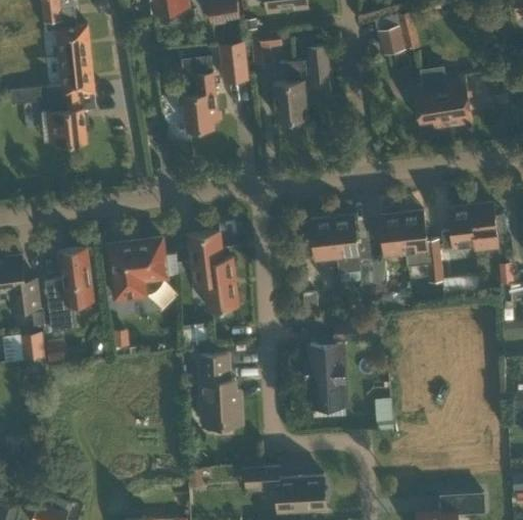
[(43,0),(46,32),(56,31),(61,85),(47,87),(48,101),(49,112),(54,111),(57,142),(57,144),(87,141),(85,126),(84,110),(96,108),(95,93),(88,26),(77,27),(74,0),(43,0)]
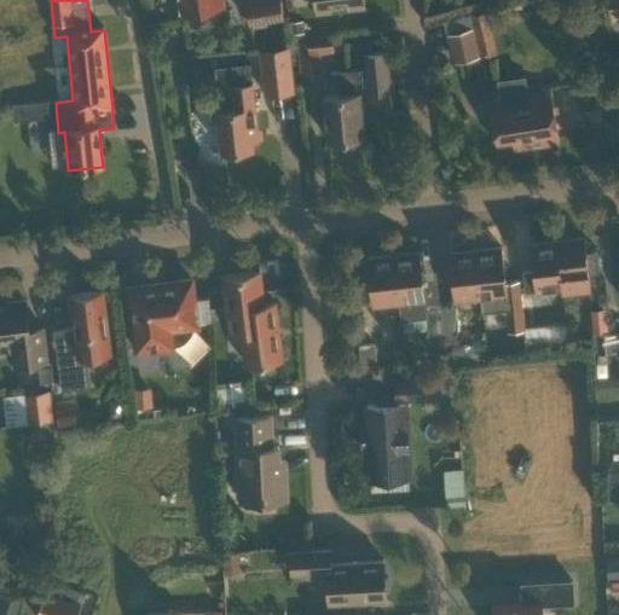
[(178,0),(180,15),(224,7),(223,0),(178,0)]
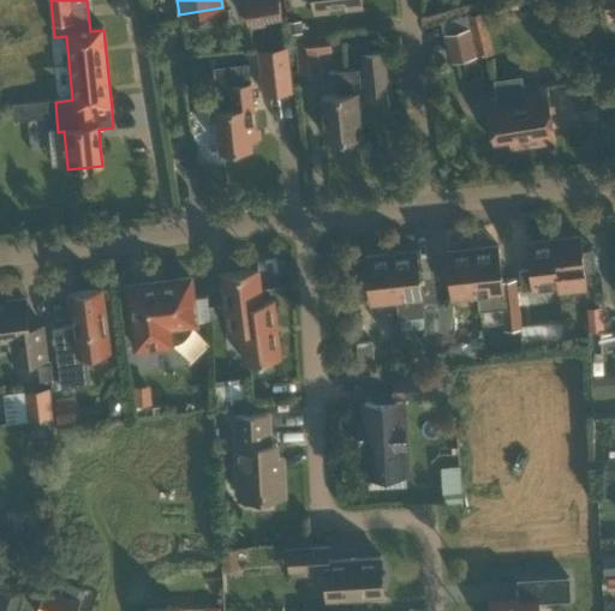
[(248,27),(281,21),(278,0),(256,0),(244,3),(248,27)]
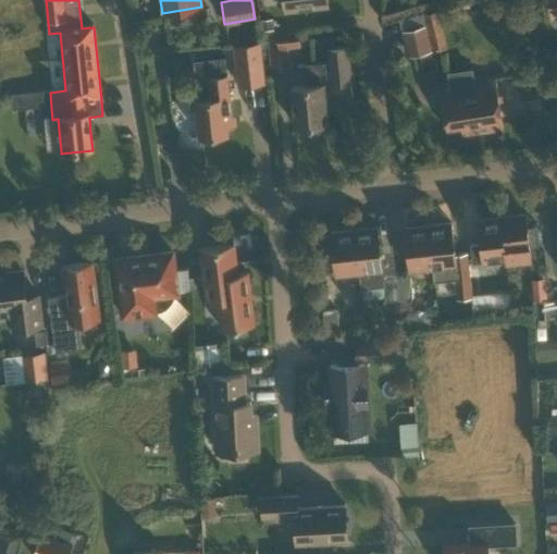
[(283,0),(285,13),(327,8),(325,0),(283,0)]
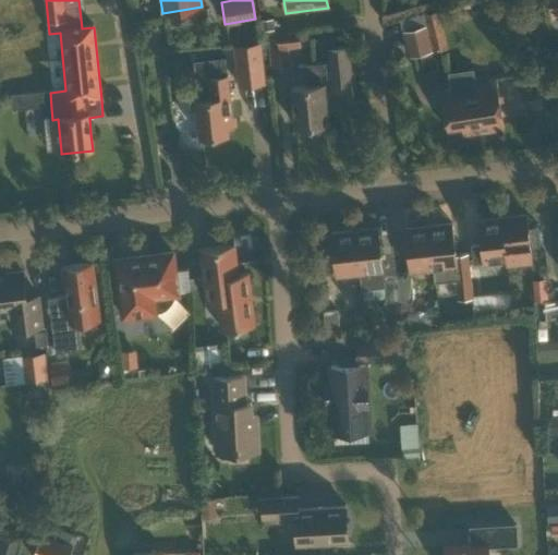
[(274,20),(259,22),(261,33),(275,32),(274,20)]
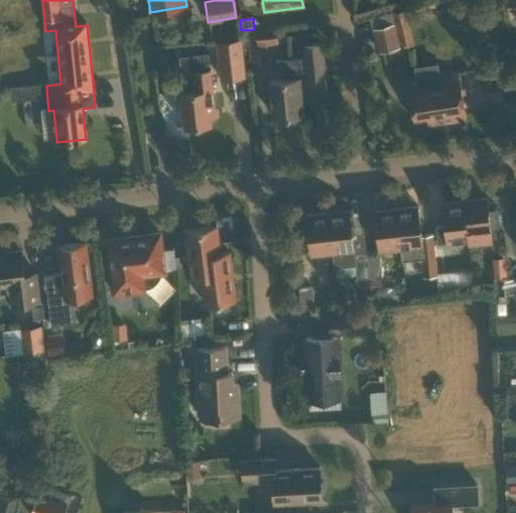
[(376,30),(381,53),(401,48),(395,25),(376,30)]
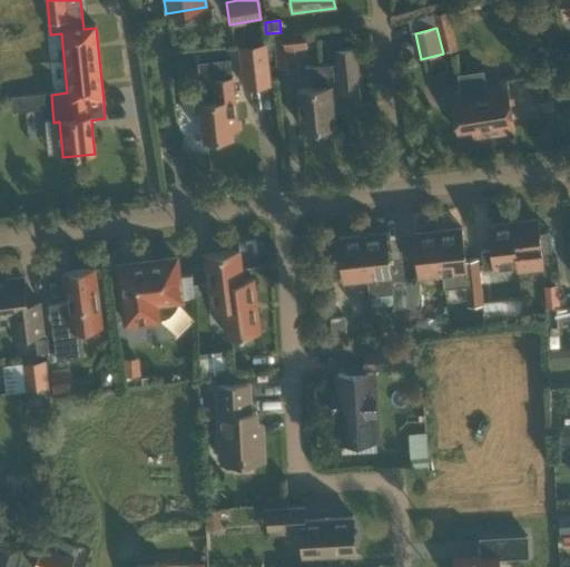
[(273,38),(276,68),(296,67),(295,50),(306,49),(305,35),(273,38)]
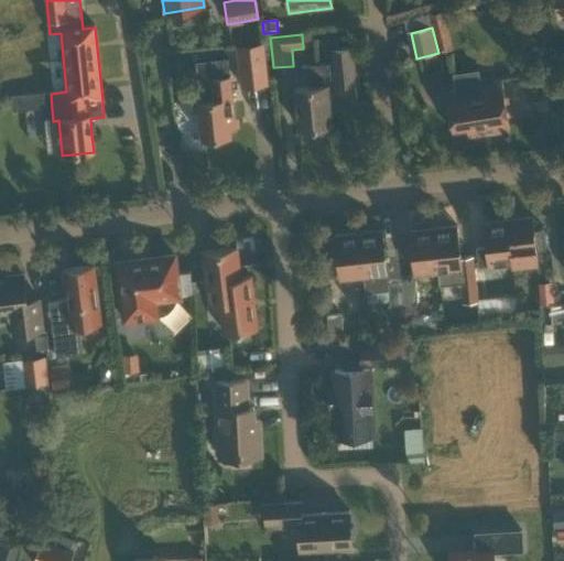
[(263,45),(237,49),(241,89),(268,86),(263,45)]
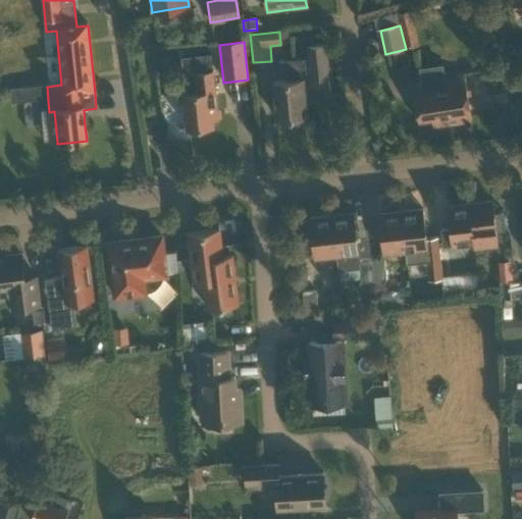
[(303,82),(328,80),(325,47),(307,49),(308,61),(290,63),(292,82),(272,84),(276,120),(307,117),(303,82)]
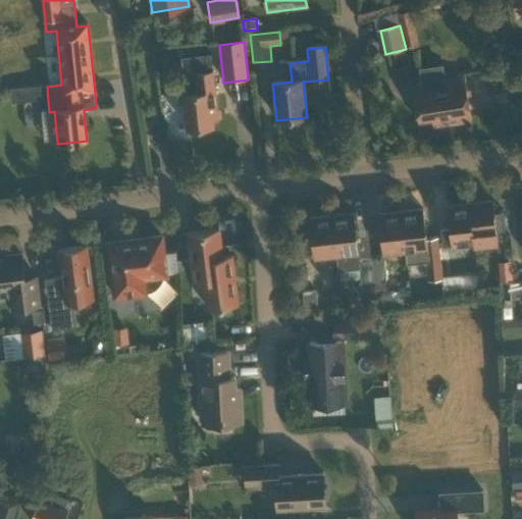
[(211,56),(181,59),(186,95),(183,95),(187,131),(214,127),(213,119),(218,118),(213,72),(211,56)]
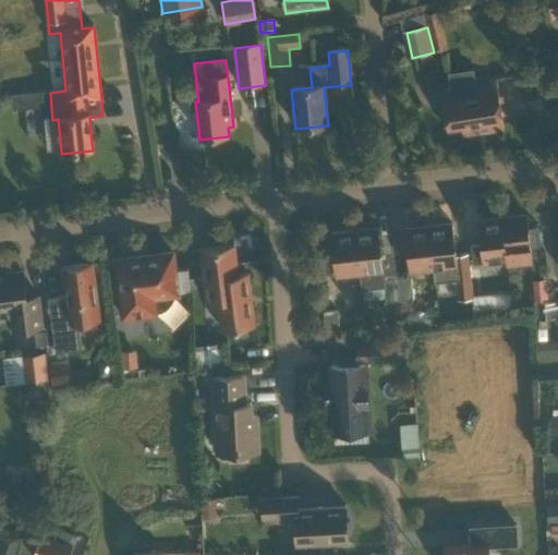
[(450,87),(440,88),(447,133),(461,131),(462,139),(504,132),(496,81),(474,84),(473,73),(449,76),(450,87)]
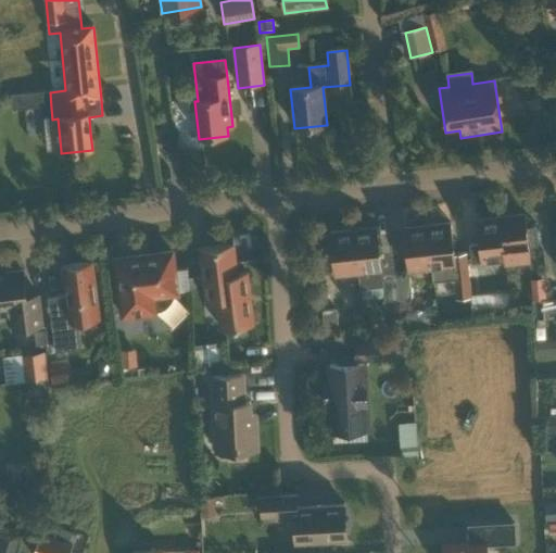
[(504,242),(536,239),(535,229),(527,230),(525,217),(502,221),(504,242)]
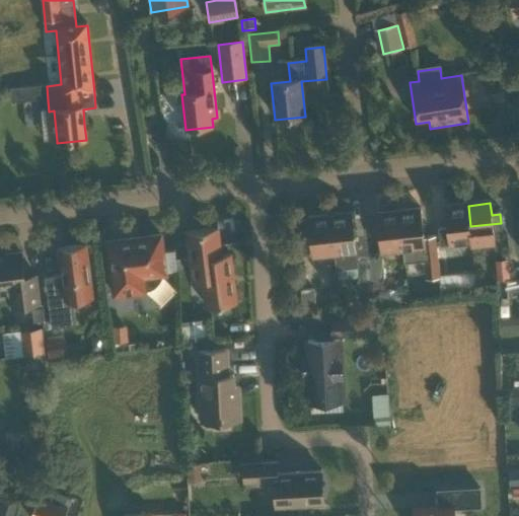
[(447,229),(439,230),(441,246),(471,243),(472,243),(470,226),(468,206),(445,208),(447,229)]
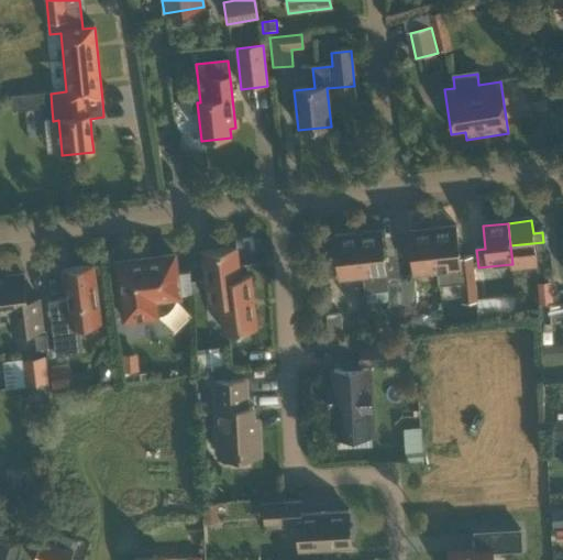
[(472,257),(460,259),(456,229),(432,231),(437,273),(438,286),(460,284),(461,304),(477,303),(472,257)]
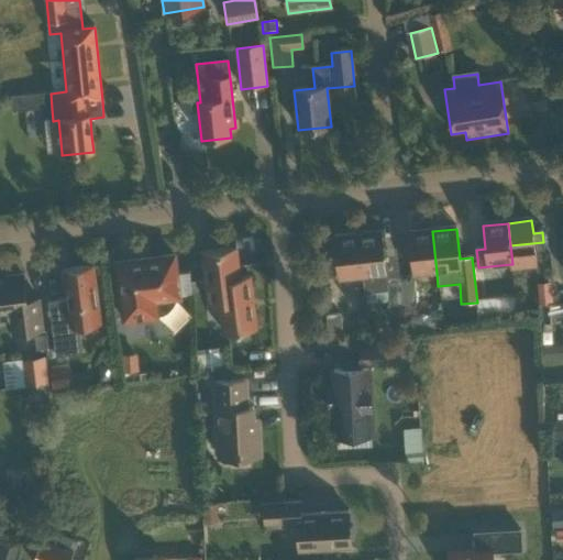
[(437,273),(432,231),(408,233),(412,275),(437,273)]
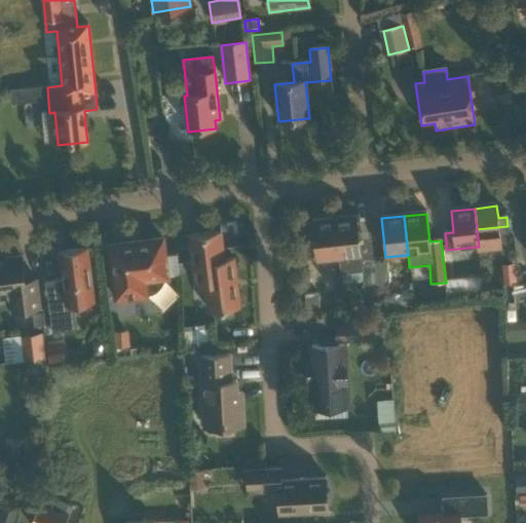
[(357,218),(335,220),(339,259),(340,273),(362,271),(364,287),(376,286),(388,285),(385,260),(373,261),(373,252),(361,254),(357,218)]
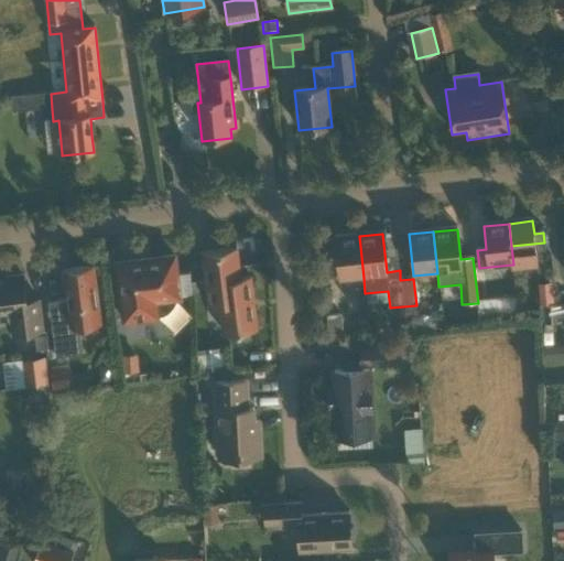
[(364,278),(359,236),(335,239),(339,280),(364,278)]
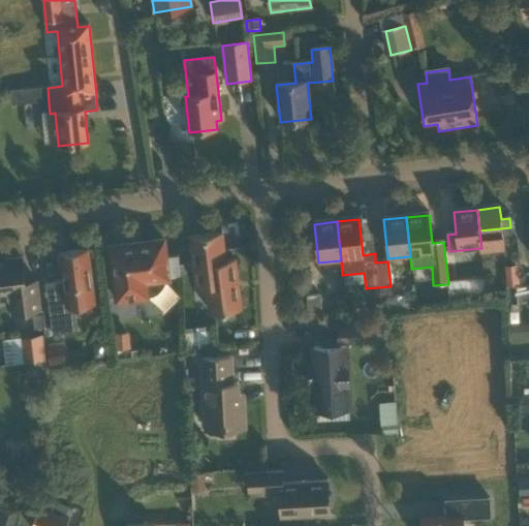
[(510,227),(479,230),(481,248),(480,248),(480,252),(504,249),(503,237),(511,236),(510,227)]
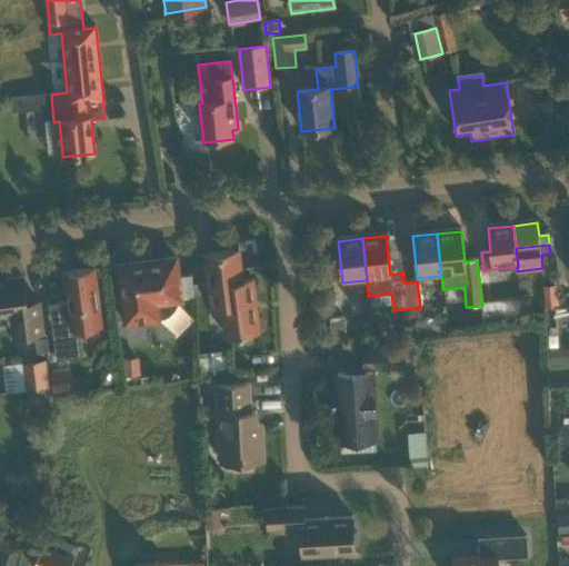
[(225,337),(260,333),(253,281),(242,283),(239,252),(203,256),(210,308),(221,307),(225,337)]
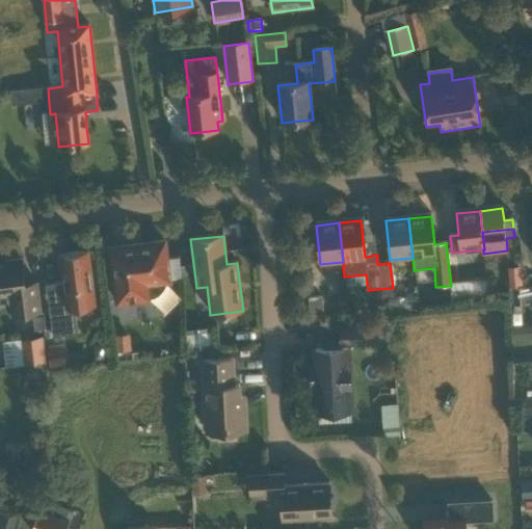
[(164,243),(110,249),(117,306),(149,301),(149,297),(153,296),(155,296),(157,294),(160,292),(161,291),(162,289),(163,287),(164,284),(169,283),(164,243)]
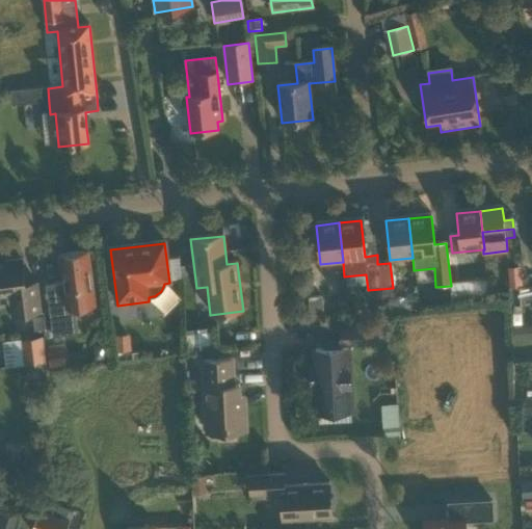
[(95,307),(88,253),(59,256),(63,285),(47,287),(53,337),(78,334),(75,309),(95,307)]
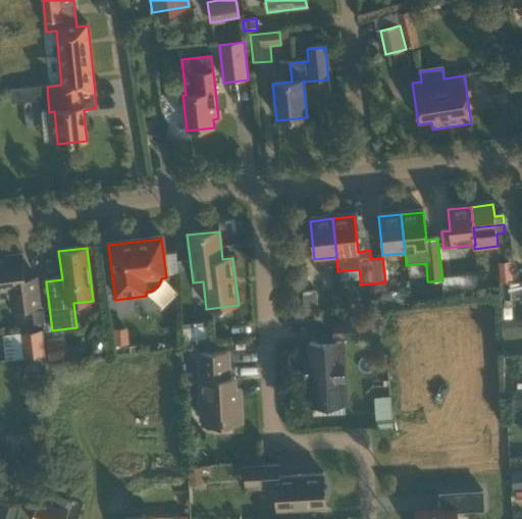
[(12,310),(40,307),(37,278),(24,280),(21,256),(6,258),(7,262),(0,262),(0,291),(9,291),(12,310)]
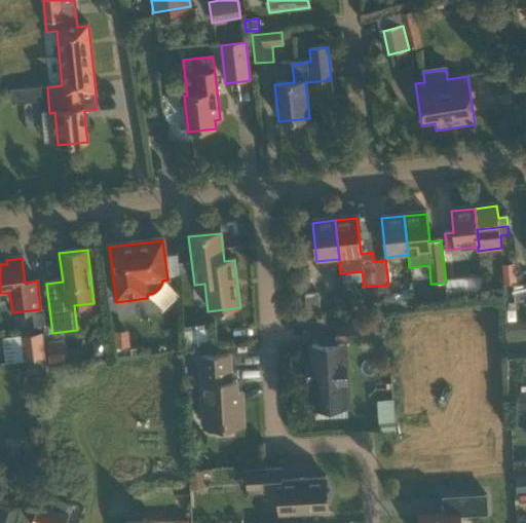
[(517,284),(515,264),(500,266),(503,286),(517,284)]
